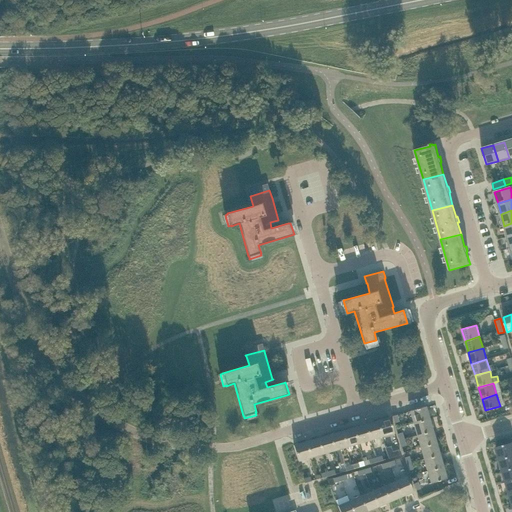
[(427,412),(425,406),(410,411),(413,423),(429,418),(427,412)]
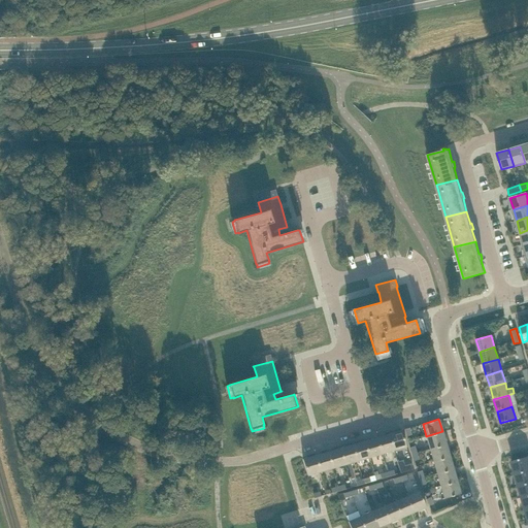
[(394,451),(406,447),(401,430),(395,432),(389,434),(394,451)]
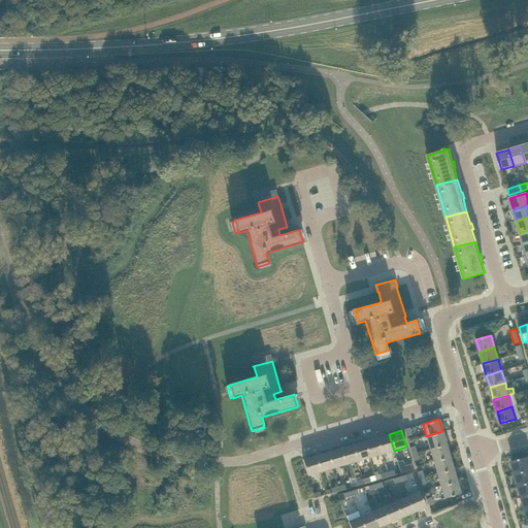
[(430,449),(447,443),(442,431),(426,436),(430,449)]
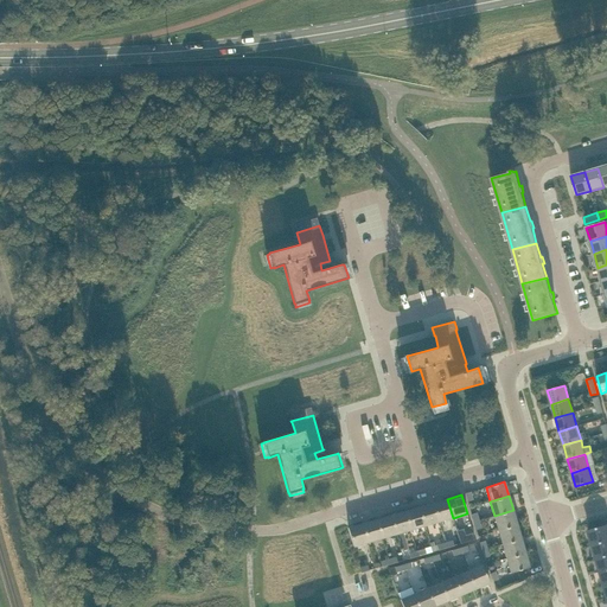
[(453,518),(447,499),(447,498),(440,500),(440,502),(433,503),(439,522),(453,518)]
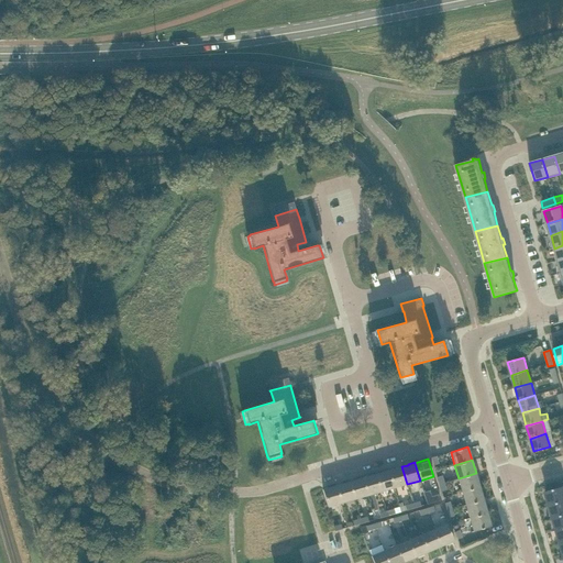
[(407,484),(401,466),(395,468),(388,471),(394,488),(407,484)]
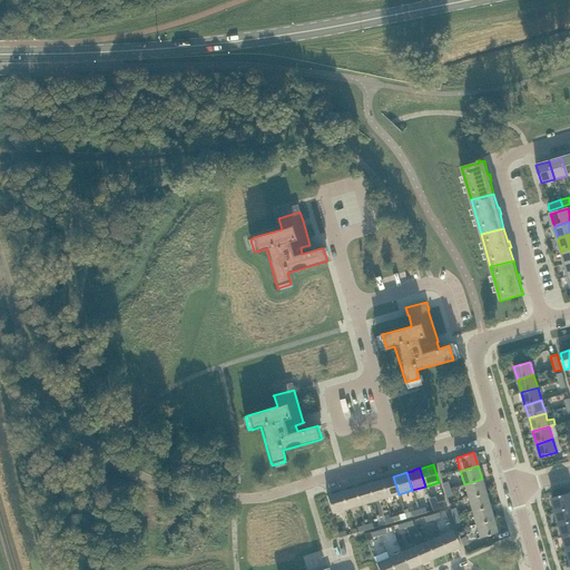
[(399,494),(393,477),(393,475),(386,478),(386,479),(381,480),(385,498),(399,494)]
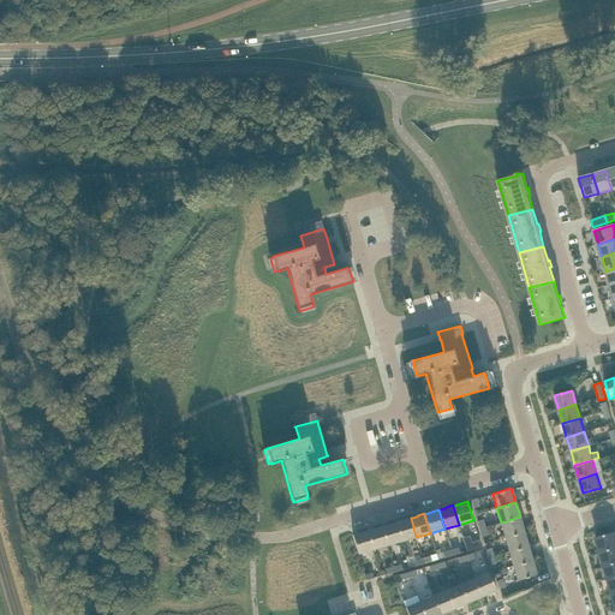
[(505,537),(524,531),(520,517),(501,523),(505,537)]
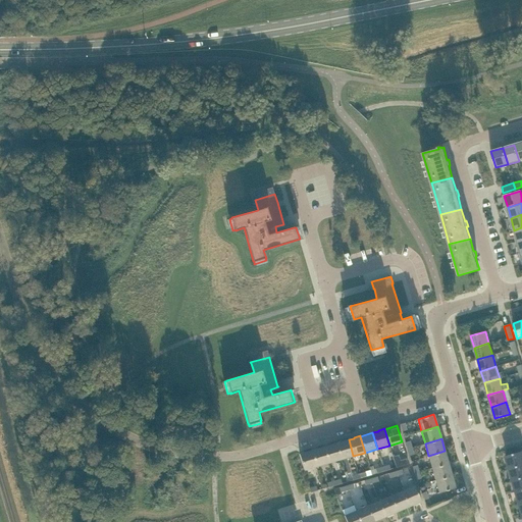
[(353,456),(349,439),(342,441),(336,444),(341,460),(353,456)]
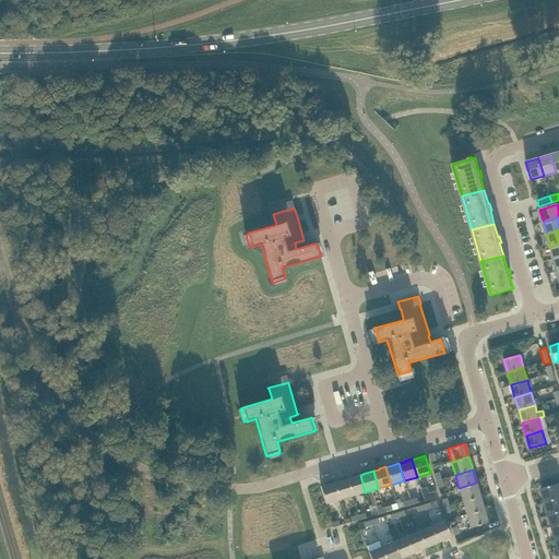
[(365,492),(360,475),(360,474),(353,476),(347,478),(352,496),(365,492)]
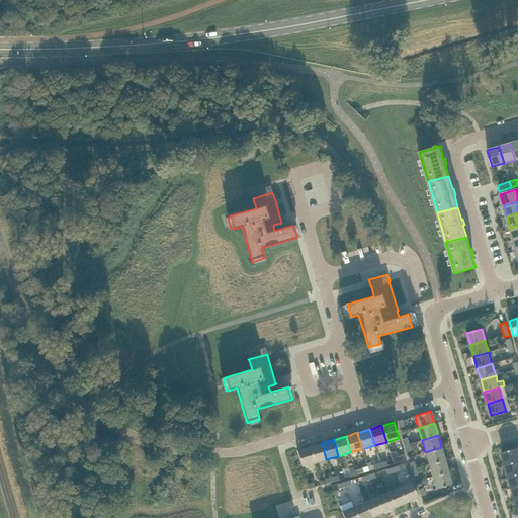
[(326,459),(322,443),(315,445),(310,447),(314,463),(326,459)]
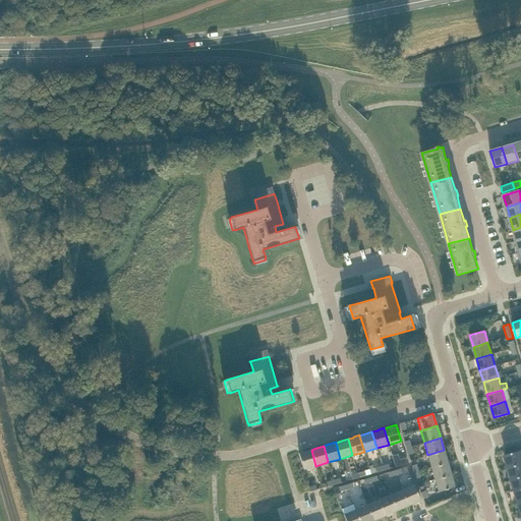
[(315,466),(311,450),(311,449),(304,451),(299,453),(303,469),(315,466)]
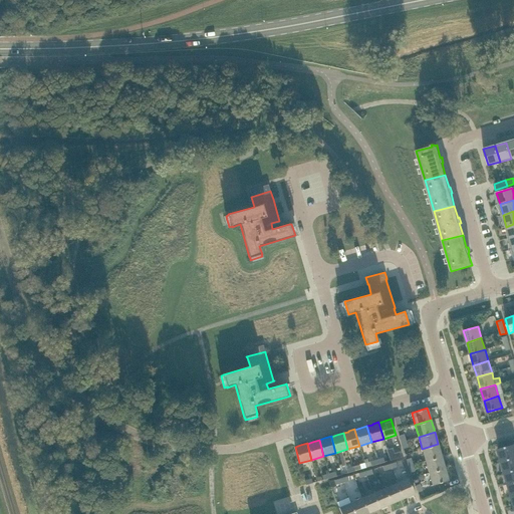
[(426,461),(441,456),(438,444),(422,449),(426,461)]
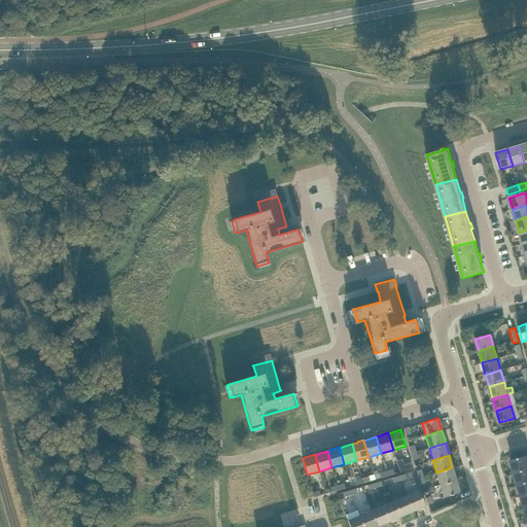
[(526,457),(526,456),(511,461),(514,472),(526,468),(526,457)]
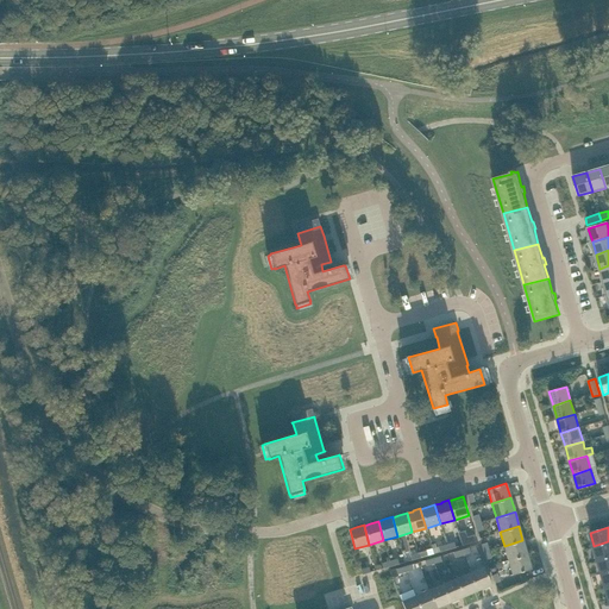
[(508,560),(527,554),(522,540),(504,546),(508,560)]
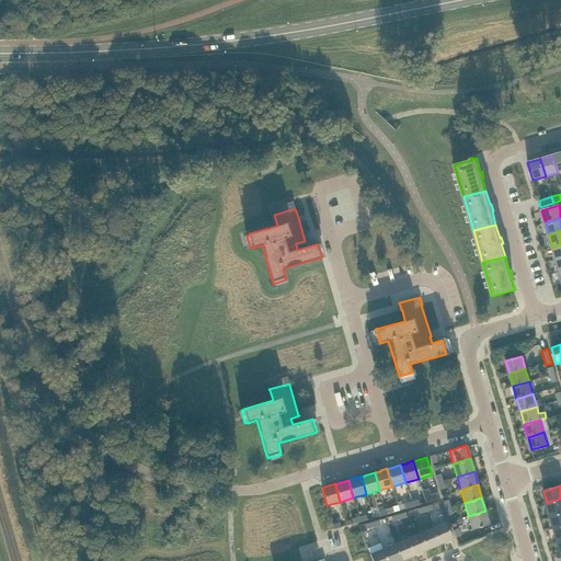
[(551,516),(560,513),(560,499),(547,503),(551,516)]
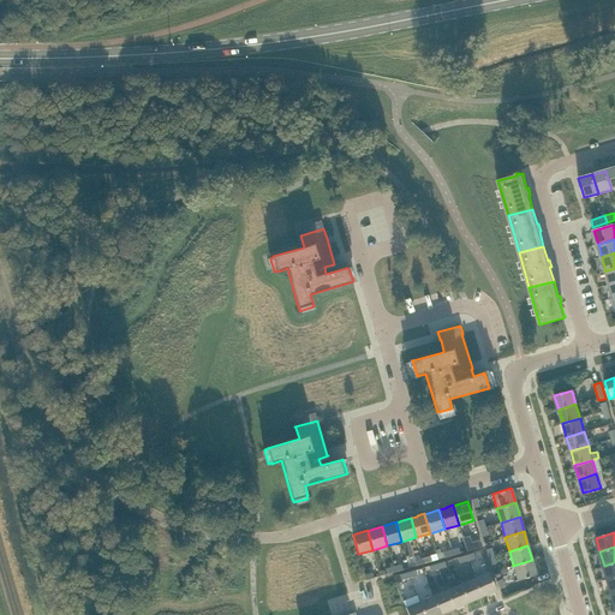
[(535,567),(533,567),(532,560),(513,566),(518,580),(537,574),(535,567)]
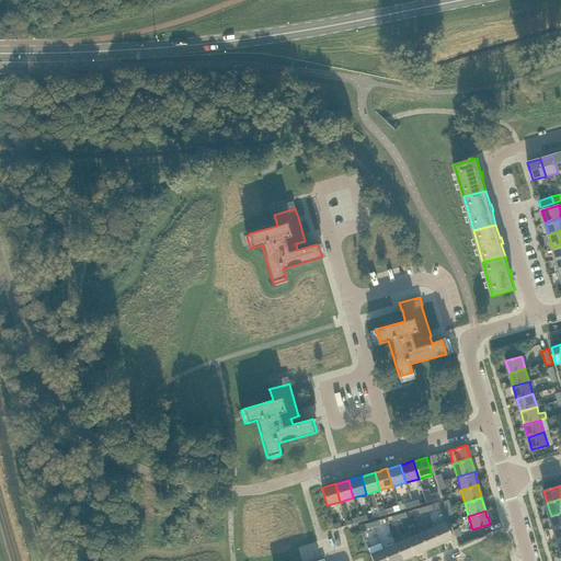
[(554,528),(560,526),(560,513),(551,516),(554,528)]
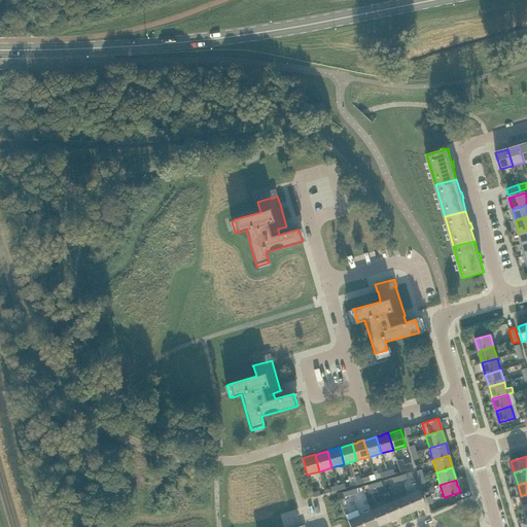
[(414,511),(425,505),(419,490),(408,495),(414,511)]
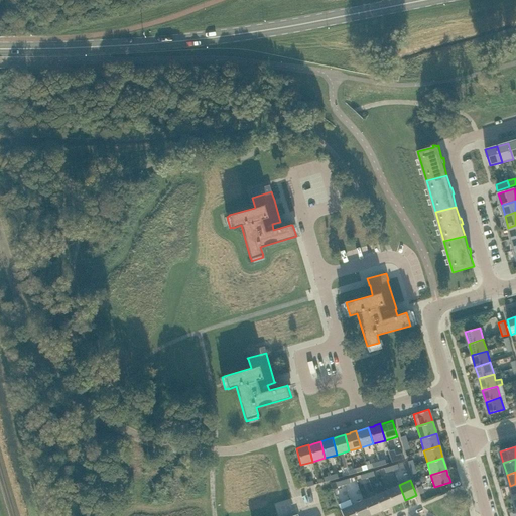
[(393,505),(405,500),(399,485),(387,490),(393,505)]
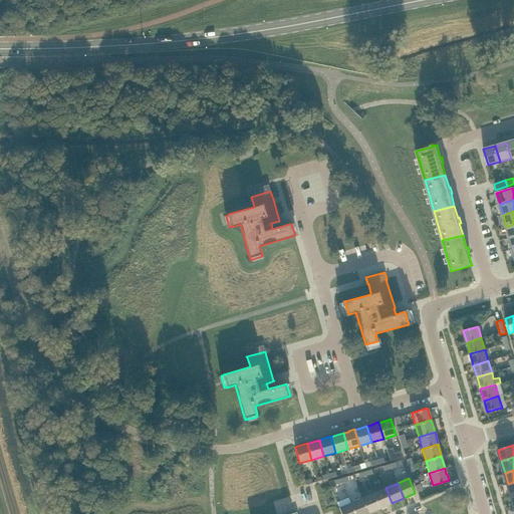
[(380,508),(392,503),(386,488),(374,493),(380,508)]
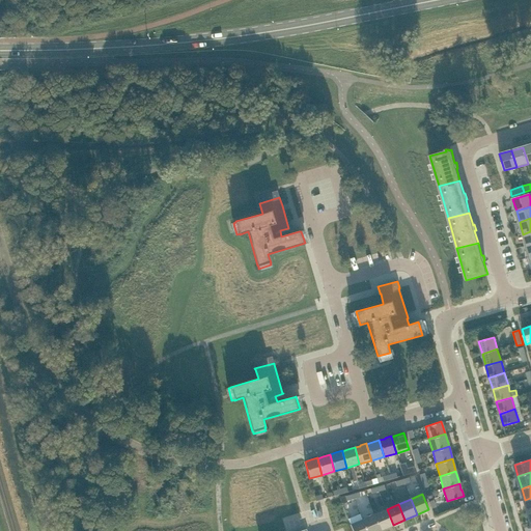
[(381,530),(393,525),(387,509),(374,514),(381,530)]
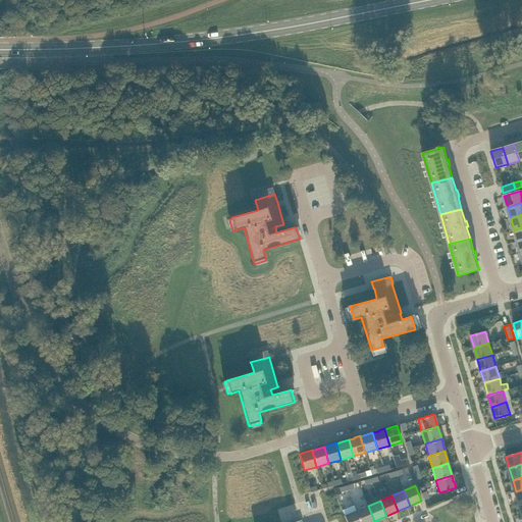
[(360,521),(371,521),(374,521),(368,506),(356,511),(360,521)]
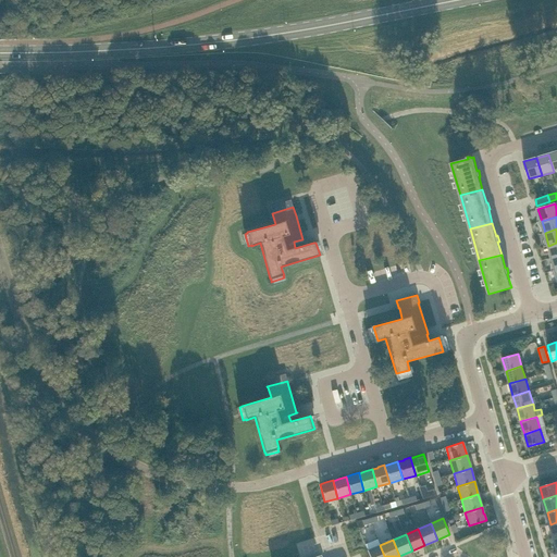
[(370,556),(384,556),(380,545),(368,551),(370,556)]
